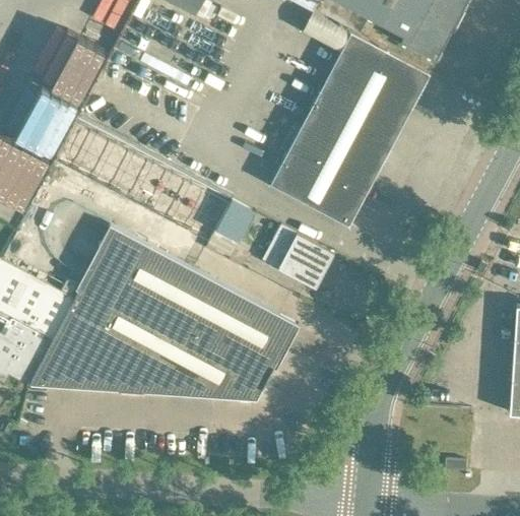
[(159,0),(192,17),(201,0),(159,0)]
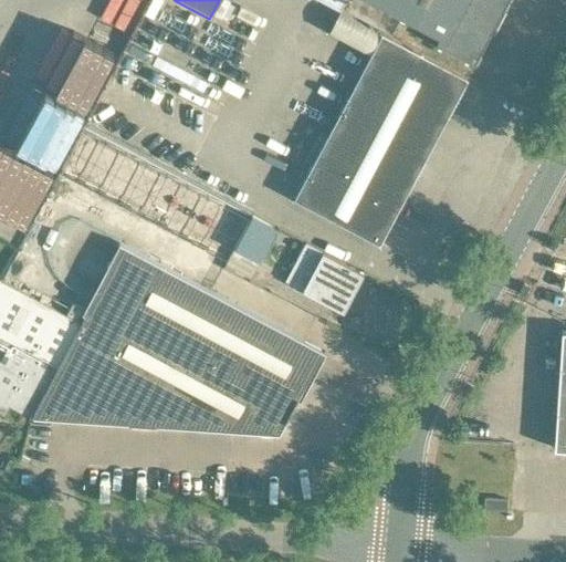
[(315,0),(339,13),(341,10),(391,38),(400,21),(439,42),(436,47),(474,68),(490,38),(488,37),(501,12),(503,13),(510,0),(315,0)]
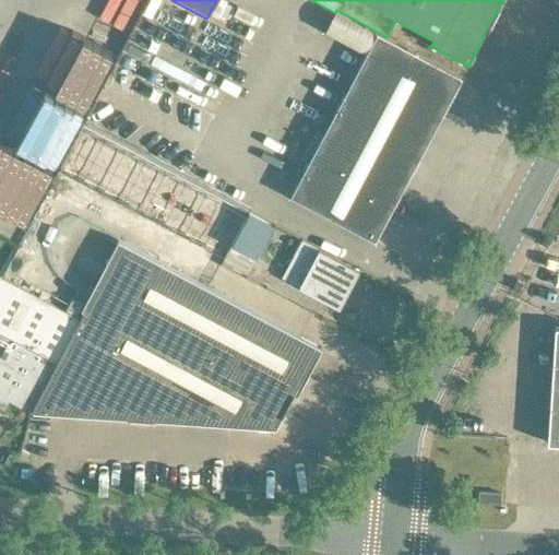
[(321,35),(361,52),(371,31),(330,13),(321,35)]
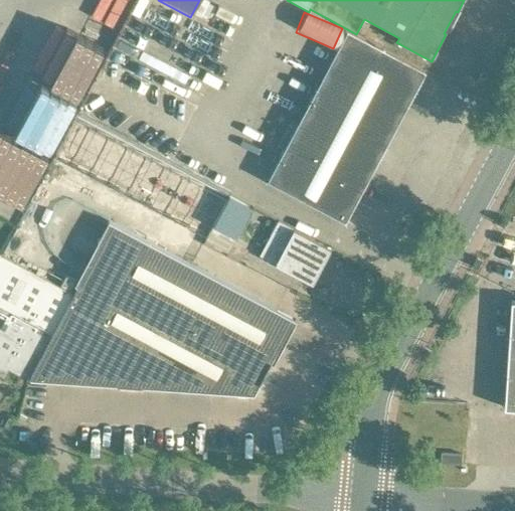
[(345,224),(424,73),(347,32),(267,183),(345,224)]
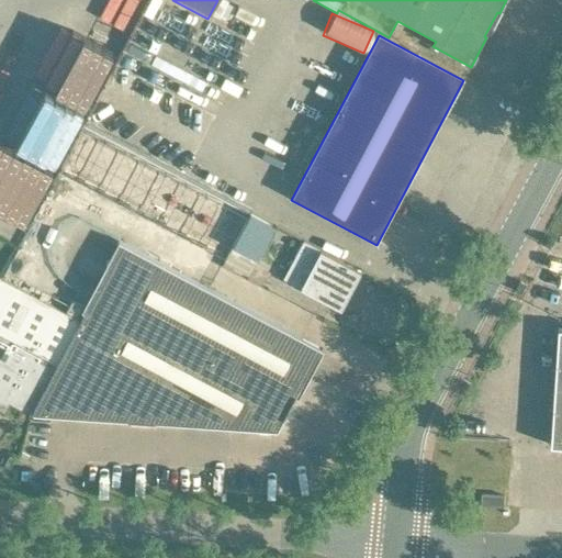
[(526,81),(521,91),(527,93),(531,85),(526,81)]
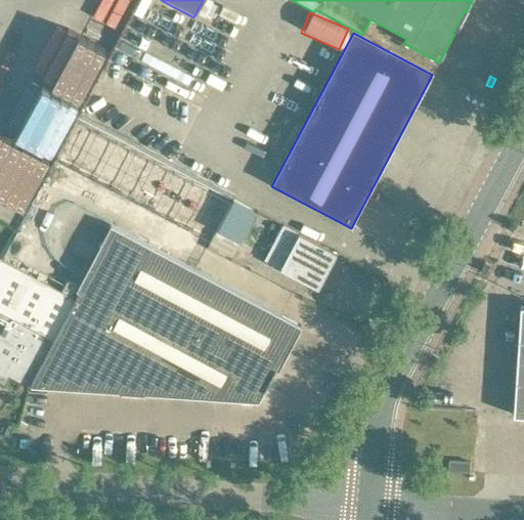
[(5,134),(43,155),(68,107),(56,101),(57,101),(31,87),(5,134)]
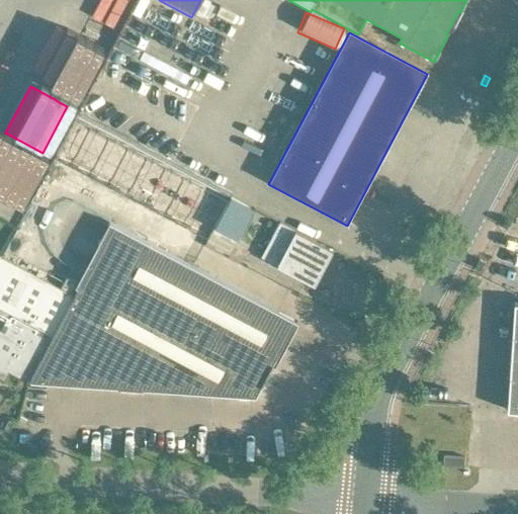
[(134,201),(154,162),(76,120),(56,160),(134,201)]
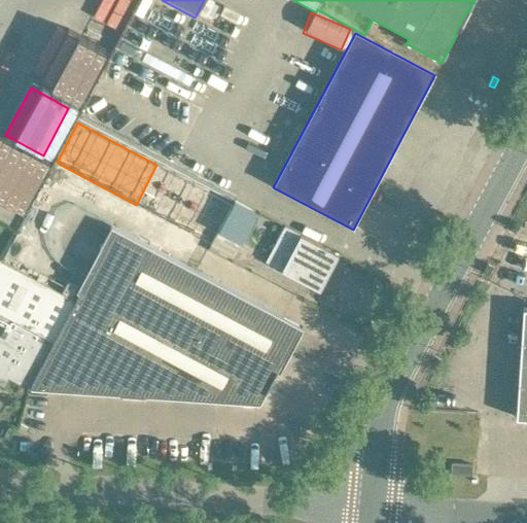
[(0,228),(9,232),(33,178),(0,164),(0,228)]
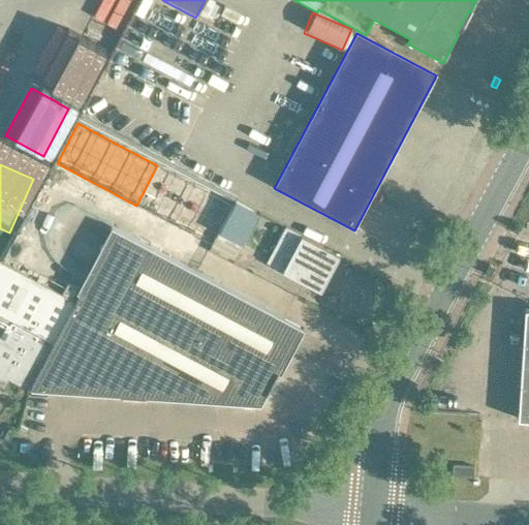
[(232,206),(157,165),(136,206),(212,246),(232,206)]
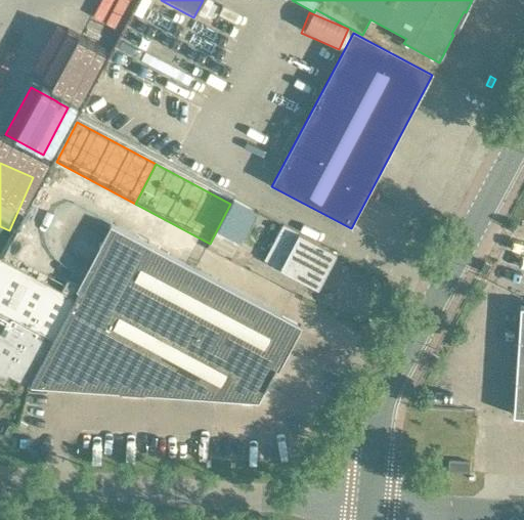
[(232,203),(216,235),(239,248),(243,242),(256,215),(232,203)]
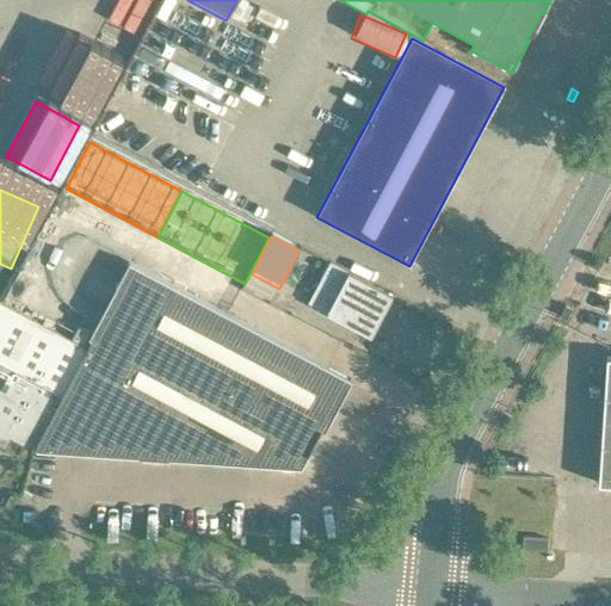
[(86,354),(36,453),(141,461),(141,463),(143,463),(143,461),(167,462),(167,464),(170,464),(170,462),(196,464),(197,430),(278,434),(276,469),(301,470),(300,469),(306,457),(307,458),(320,434),(300,424),(327,371),(129,266),(115,291),(140,304),(113,354),(92,342),(92,344),(86,354)]
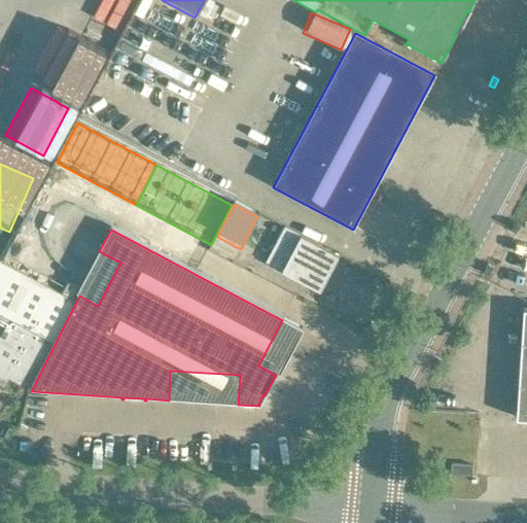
[(266,265),(285,275),(319,293),(338,257),(284,230),(266,265)]
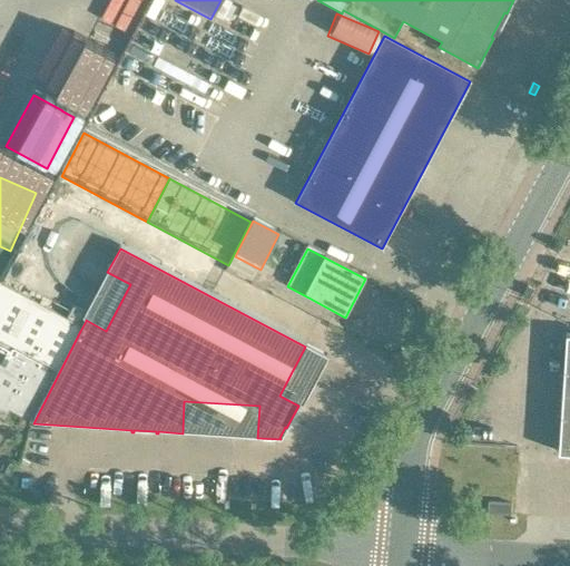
[(0,286),(0,417),(3,419),(8,410),(32,423),(80,331),(0,286)]
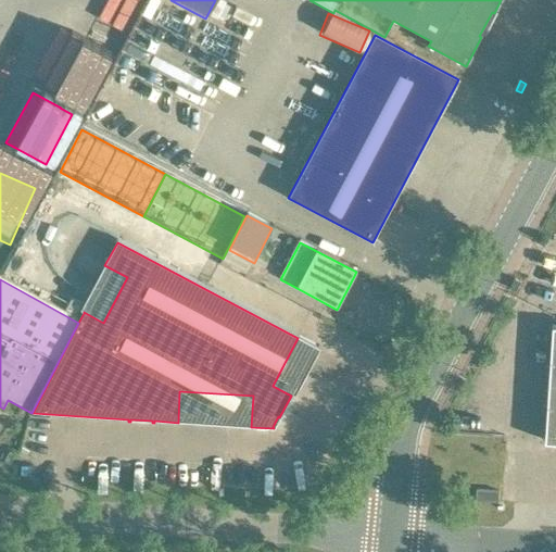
[(520,285),(515,281),(509,291),(515,295),(520,285)]
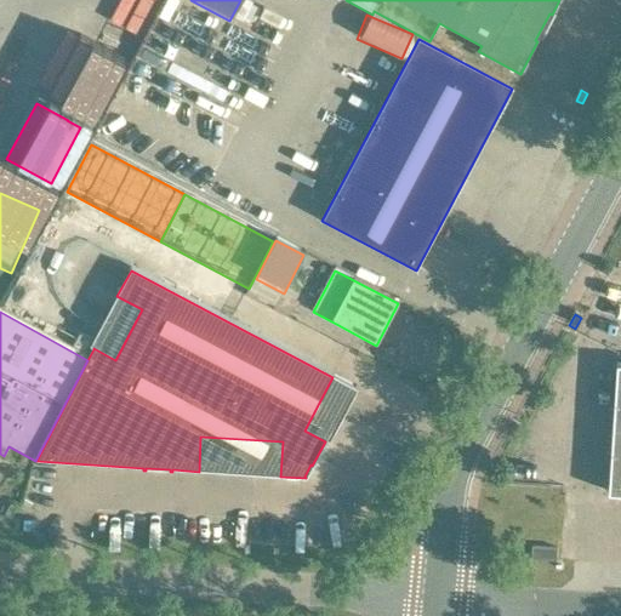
[(608,496),(620,496),(620,366),(616,368),(608,496)]
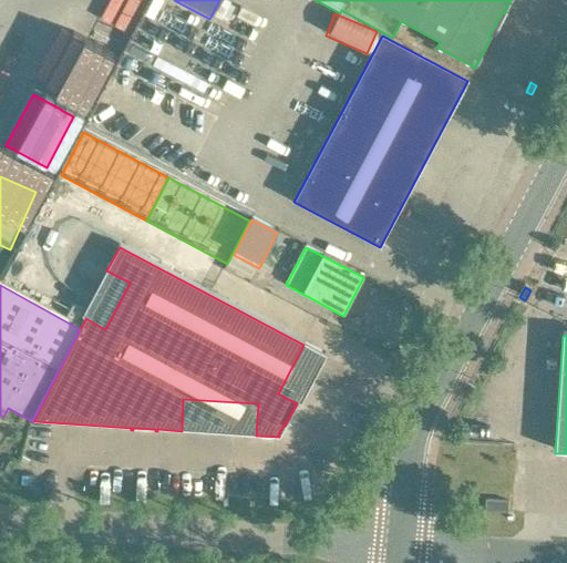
[(0,470),(3,472),(9,476),(14,466),(9,462),(7,467),(2,464),(0,468),(0,470)]
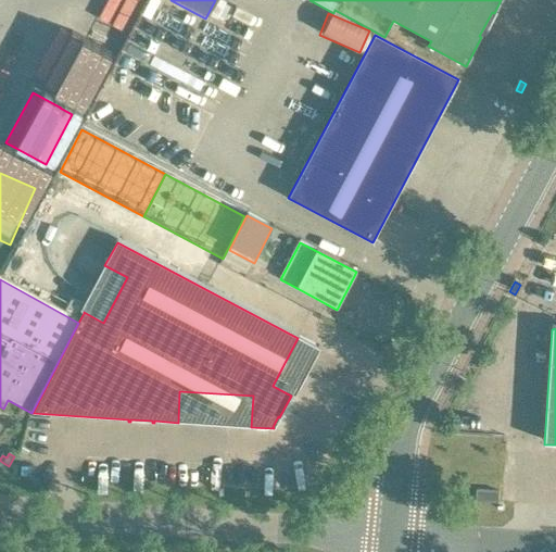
[(476,493),(476,504),(497,505),(498,494),(476,493)]
